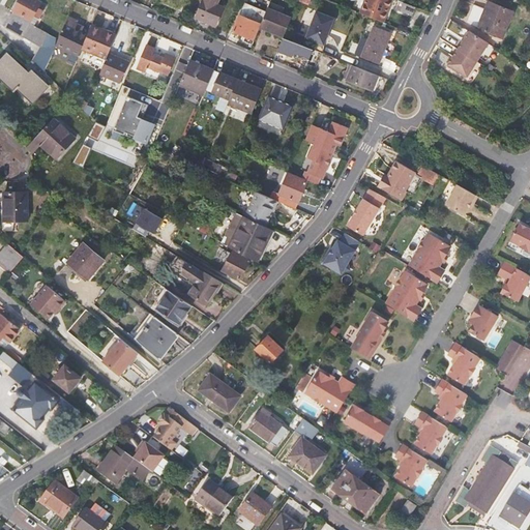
[(20,0),(6,26),(23,35),(31,22),(34,16),(39,18),(42,11),(37,8),(40,3),(35,0),(20,0)]
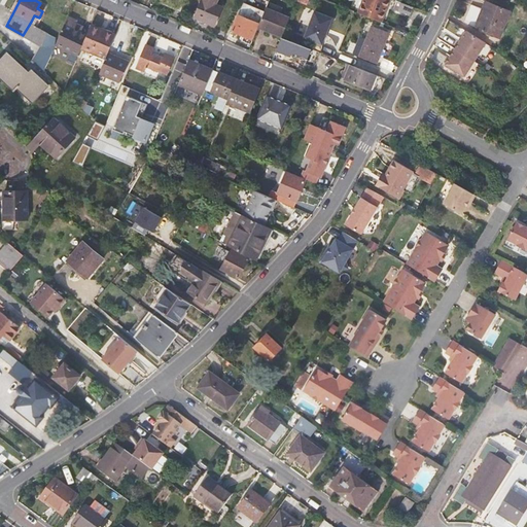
[(166,0),(164,4),(183,12),(188,0),(166,0)]
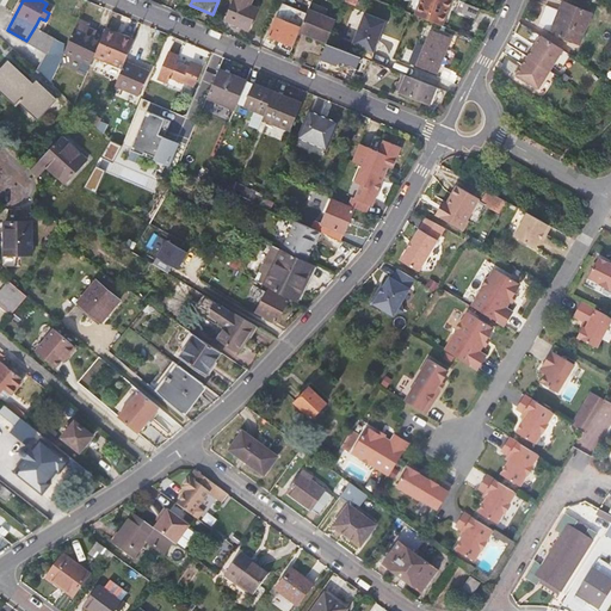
[(238,0),(230,20),(252,30),(260,10),(251,6),(253,0),(238,0)]
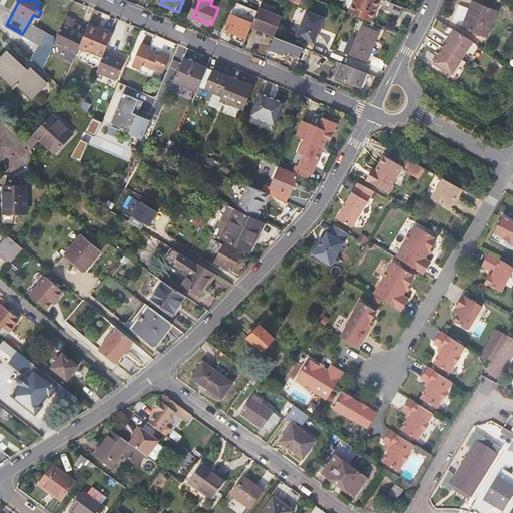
[(374,19),(381,1),(378,0),(356,0),(353,10),(374,19)]
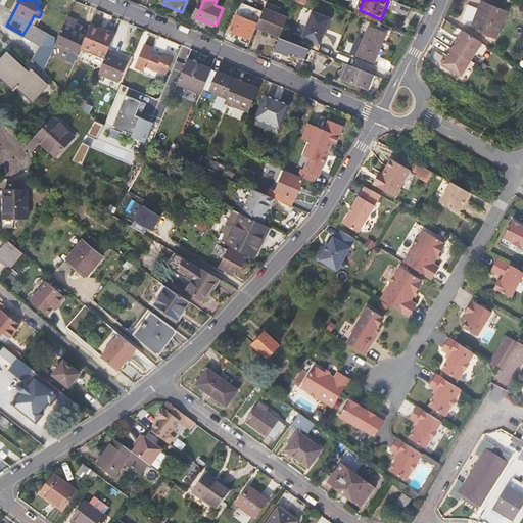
[(409,18),(412,10),(402,7),(395,4),(392,11),(409,18)]
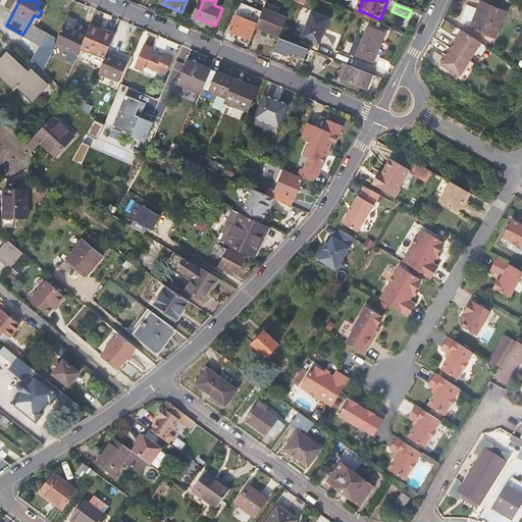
[(243,41),(251,44),(258,28),(265,8),(258,5),(255,11),(244,7),(241,8),(229,32),(241,36),(245,38),(243,41)]
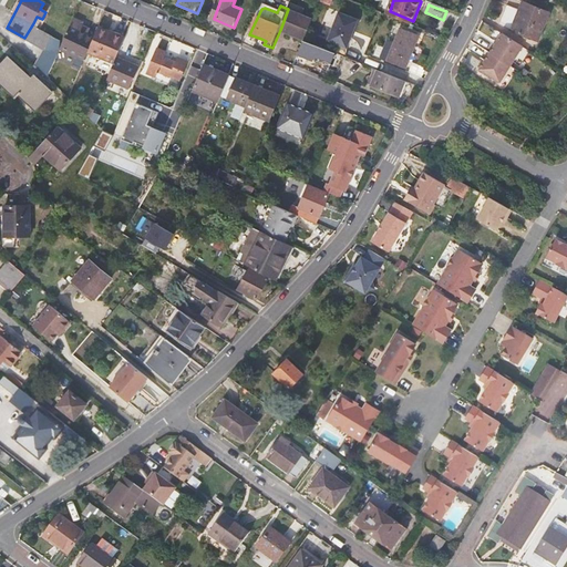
[(514,32),(540,43),(550,18),(524,7),(514,32)]
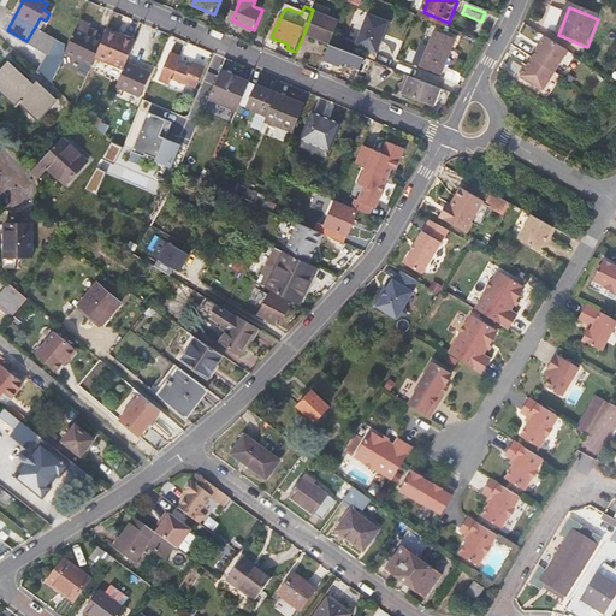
[(313,10),(304,33),(332,45),(342,22),(313,10)]
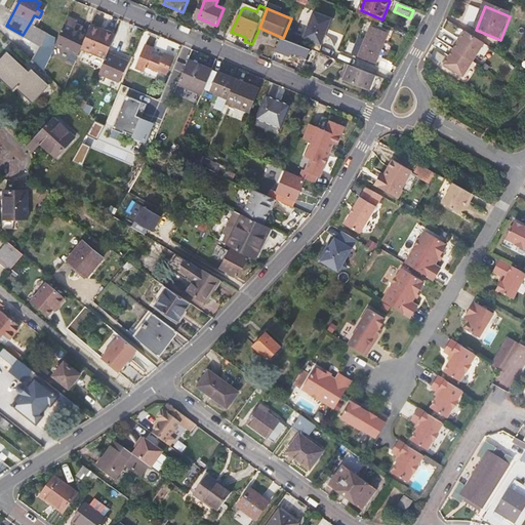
[(380,25),(382,19),(361,10),(358,15),(380,25)]
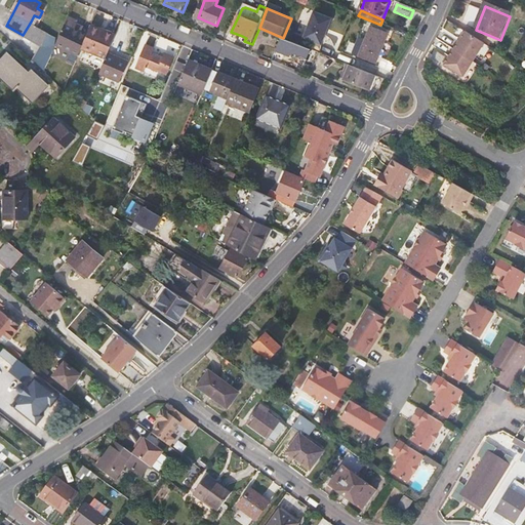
[(305,39),(322,46),(333,19),(315,12),(305,39)]
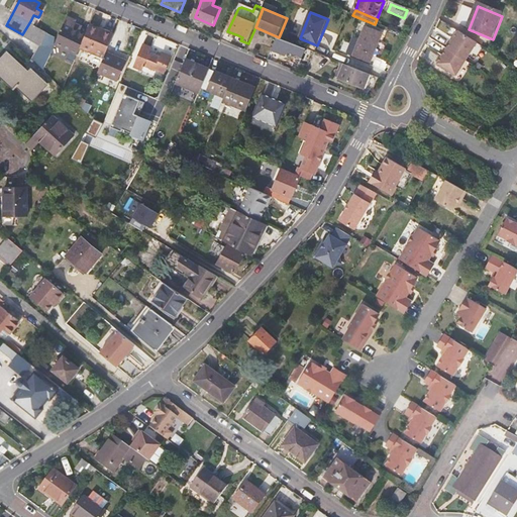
[(30,21),(37,25),(40,19),(38,17),(33,15),(30,21)]
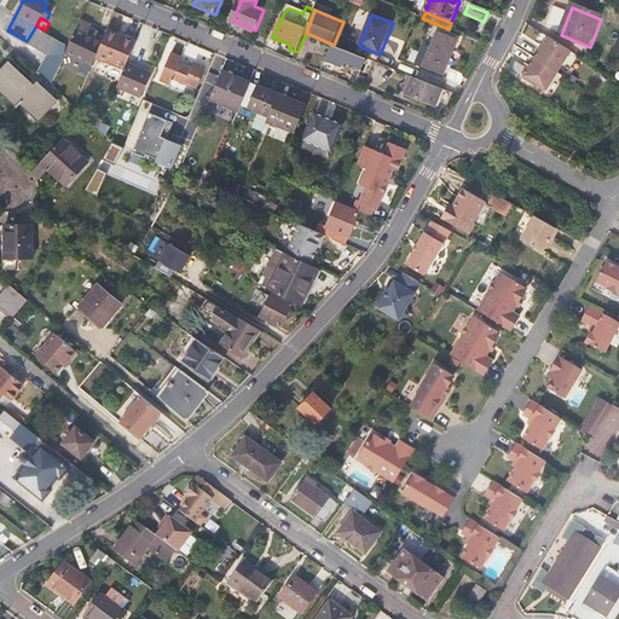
[(87,24),(81,22),(67,55),(94,67),(98,59),(105,41),(97,39),(99,33),(91,29),(86,28),(87,24)]
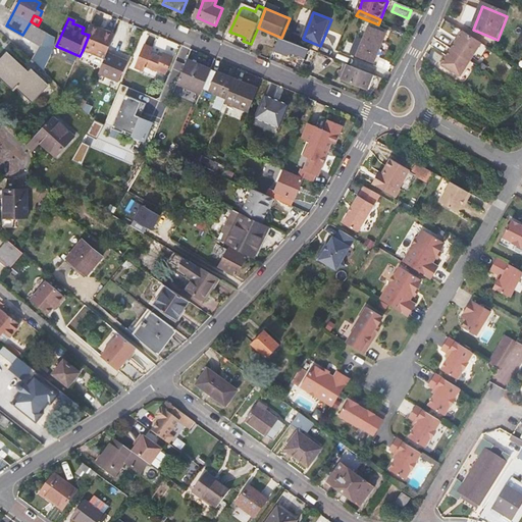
[(31,21),(22,35),(41,45),(48,32),(38,25),(31,21)]
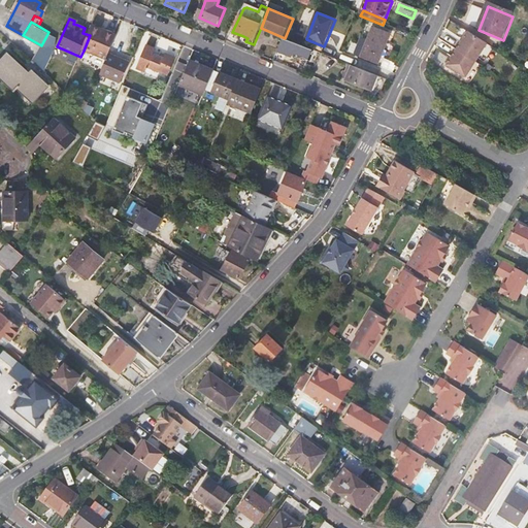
[(109,57),(118,36),(94,26),(90,35),(84,51),(107,61),(109,57)]
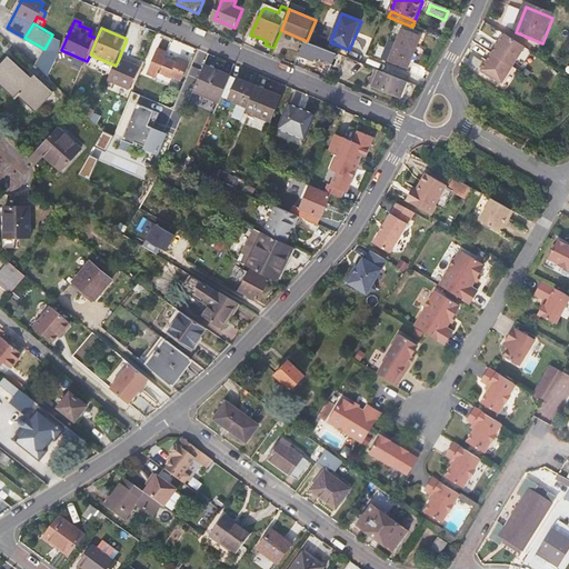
[(398,45),(390,63),(407,71),(421,39),(403,32),(398,45)]
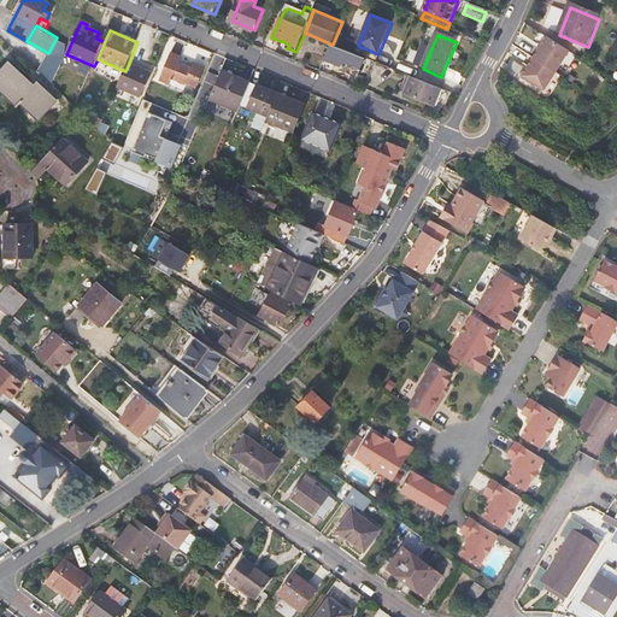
[(573,52),(550,37),(524,75),(547,90),(573,52)]
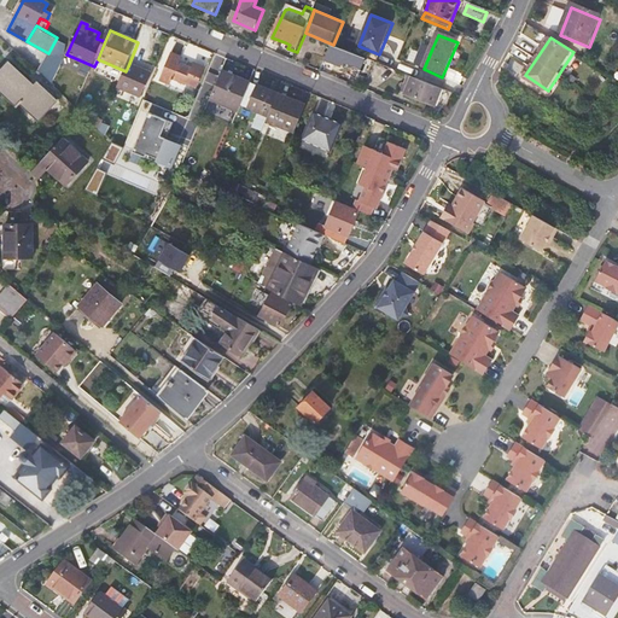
[(332,46),(326,62),(343,68),(344,63),(362,71),(367,60),(332,46)]
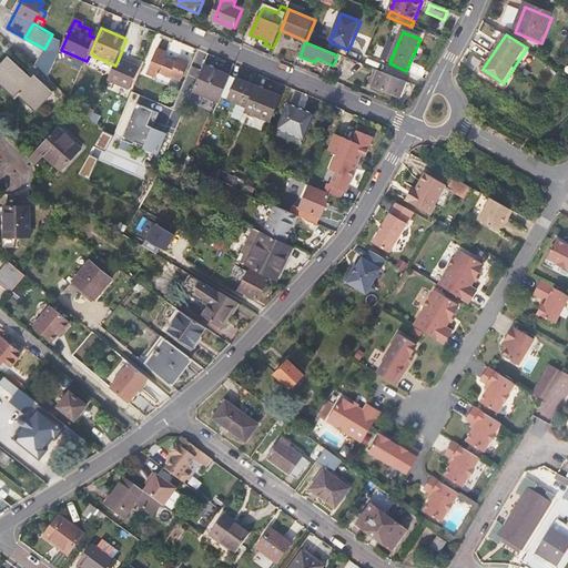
[(383,61),(389,63),(397,44),(393,42),(388,51),(387,51),(383,61)]
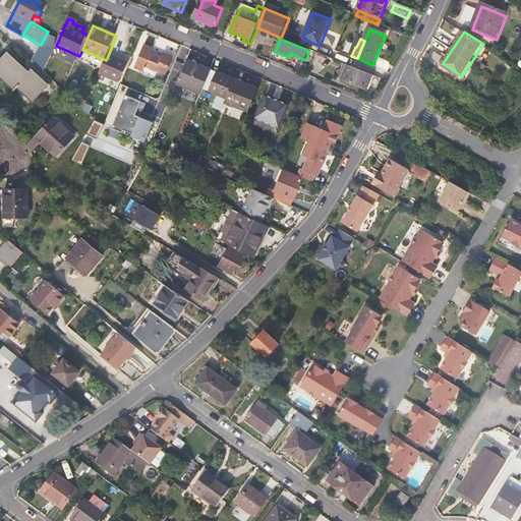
[(165,58),(159,56),(153,53),(155,48),(147,45),(139,64),(167,75),(174,57),(167,54),(165,58)]
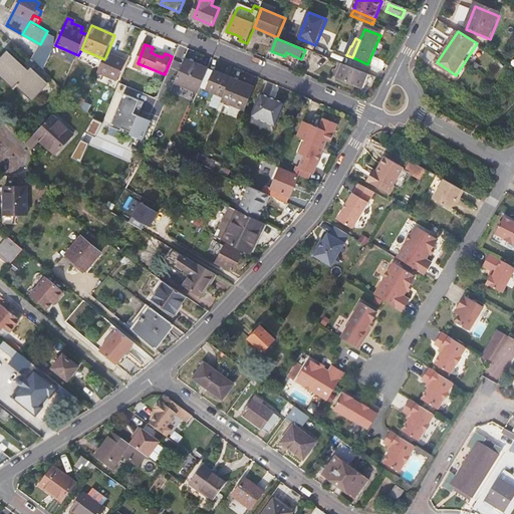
[(22,89),(37,73),(33,70),(31,73),(10,52),(0,62),(0,72),(16,88),(19,85),(22,89)]
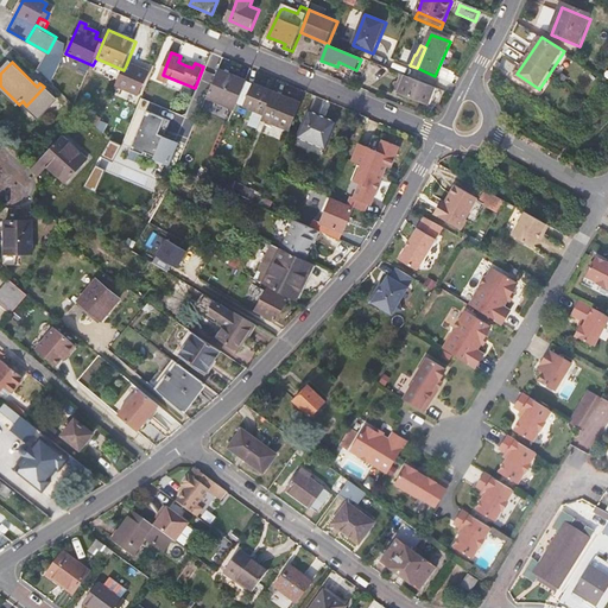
[(149,75),(126,65),(124,70),(116,88),(139,97),(149,75)]
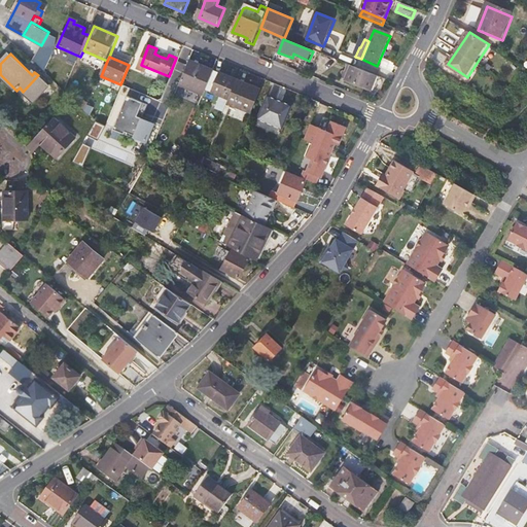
[(214,72),(190,62),(180,86),(204,97),(206,92),(214,72)]
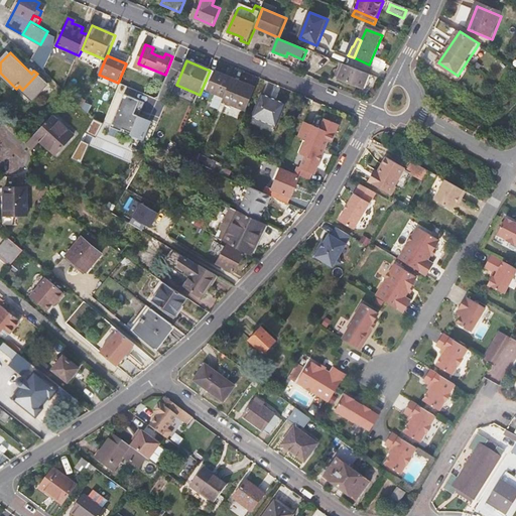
[(364,90),(370,77),(345,66),(339,80),(364,90)]
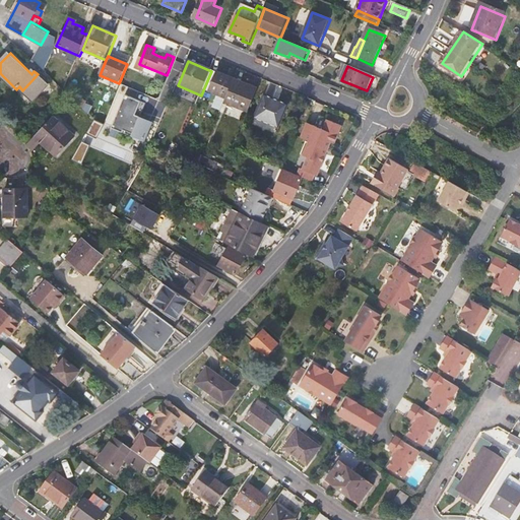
[(217,73),(211,71),(203,90),(210,92),(217,73)]
